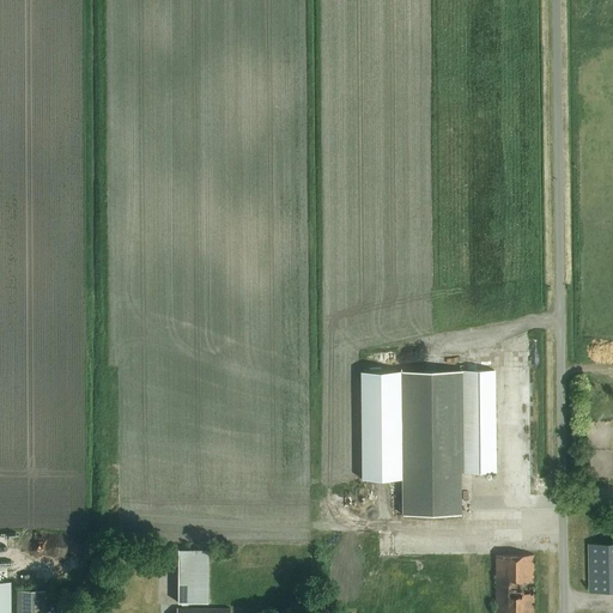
[(401,477),(402,515),(461,514),(461,472),(496,472),(495,370),(363,371),(364,477),(401,477)]
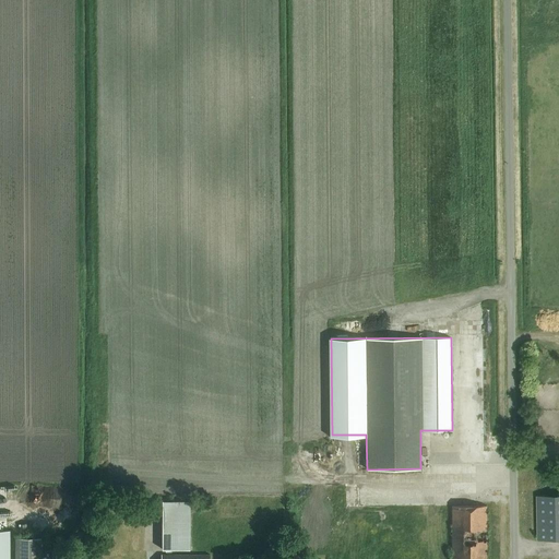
[(558,349),(536,349),(537,442),(558,442),(558,405),(558,399),(558,349)]
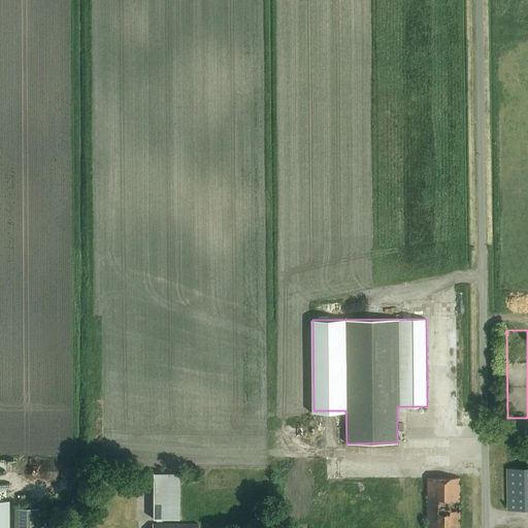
[(507,509),(527,508),(527,467),(507,468),(507,509)]
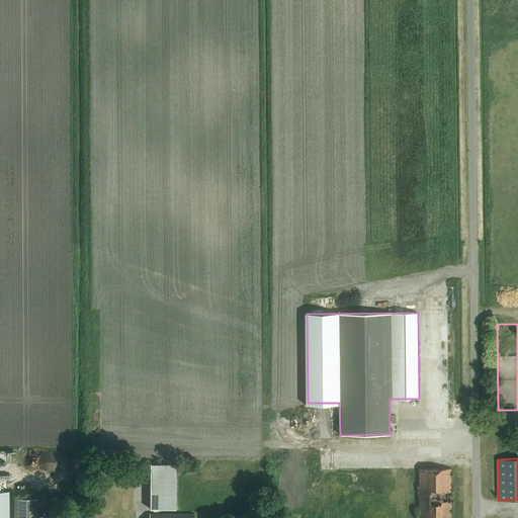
[(177,463),(151,463),(150,509),(176,509),(177,463)]
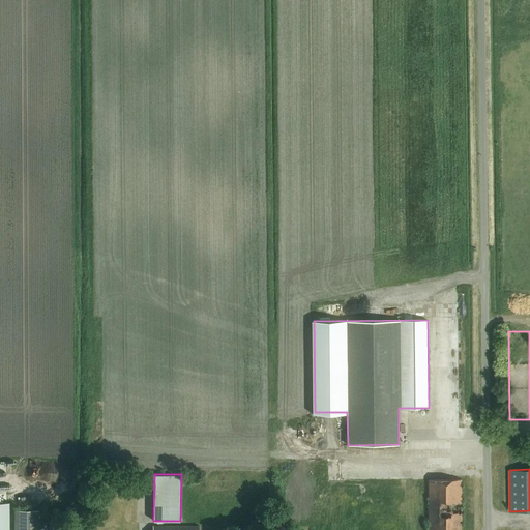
[(462,529),(462,479),(429,479),(428,529),(462,529)]
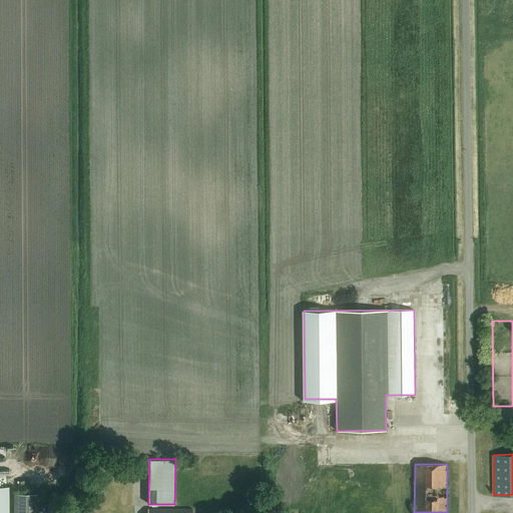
[(0,486),(0,512),(8,512),(9,486),(0,486)]
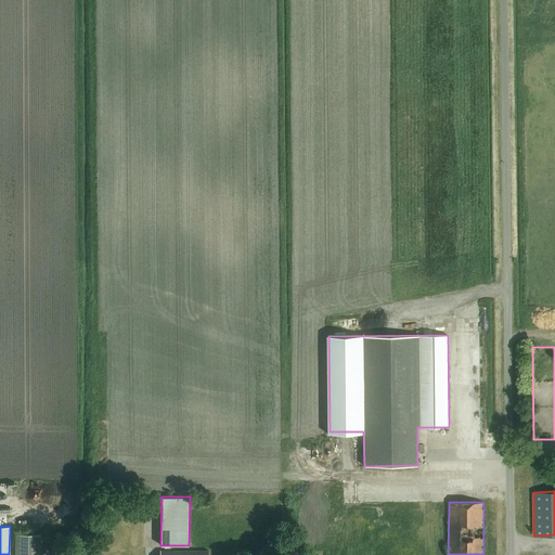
[(40,554),(41,534),(15,534),(15,554),(40,554)]
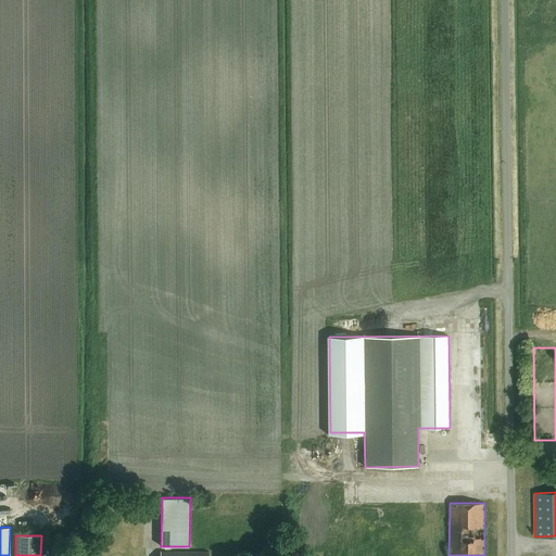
All buildings are outlined.
